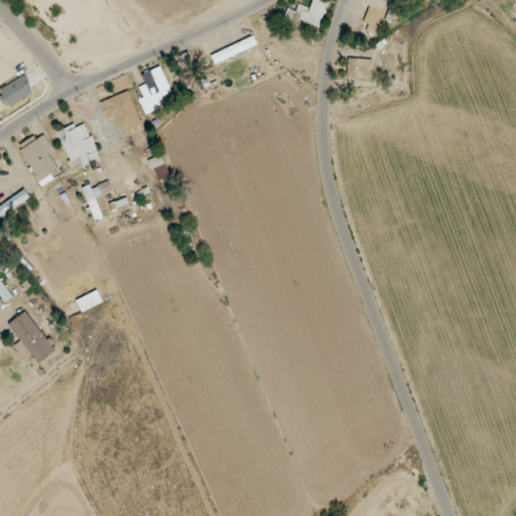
[(319,27),(328,1),(324,0),(312,0),(310,8),(298,4),(296,11),(287,8),(282,23),(289,25),(292,18),(319,27)]
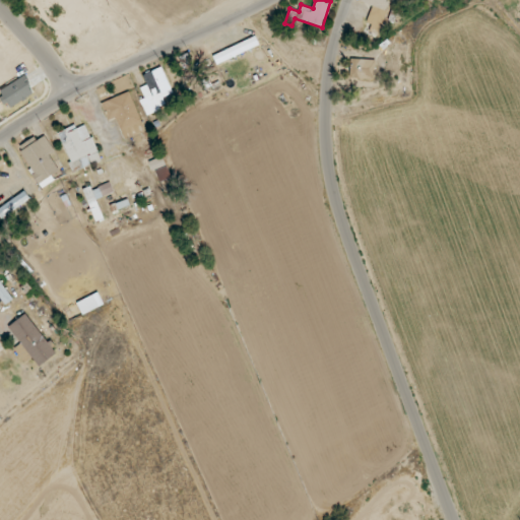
[(359,0),(374,6),(366,29),(378,34),(389,0),(359,0)]
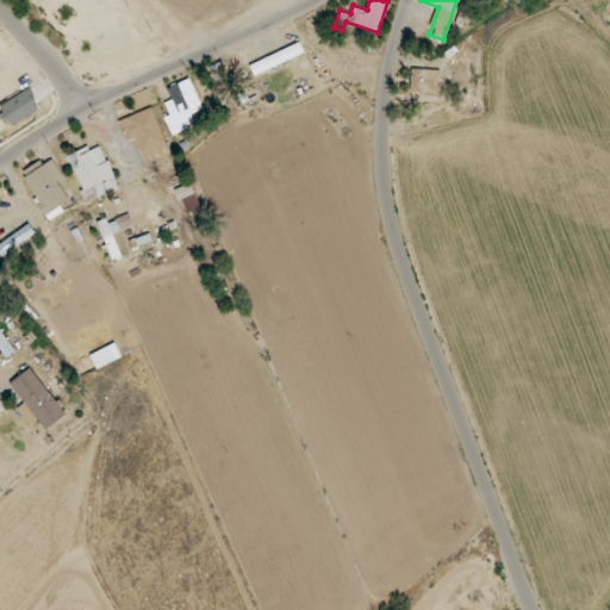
[(304,54),(300,43),(249,64),(254,75),(304,54)]
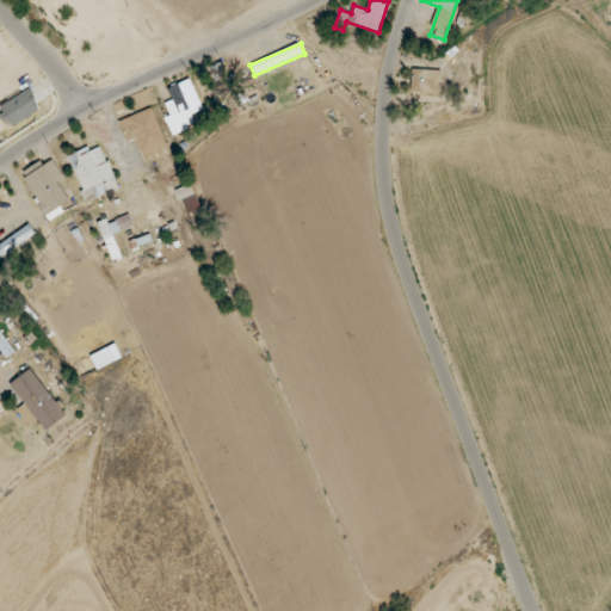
[(411,93),(439,94),(440,69),(412,69),(411,93)]
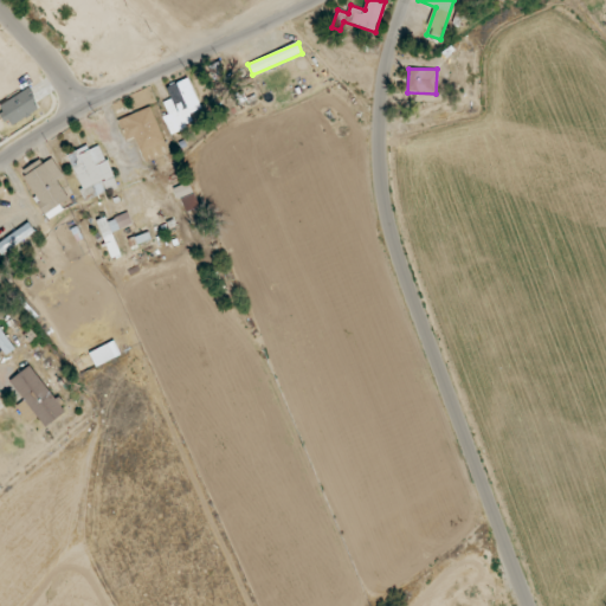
[(172,134),(193,124),(189,115),(202,109),(188,78),(166,88),(172,100),(163,103),(168,115),(163,117),(172,134)]
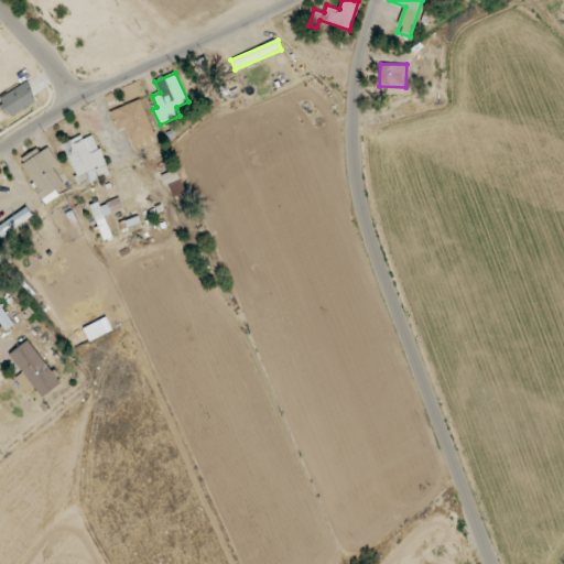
[(38,102),(28,83),(0,96),(0,100),(8,117),(38,102)]
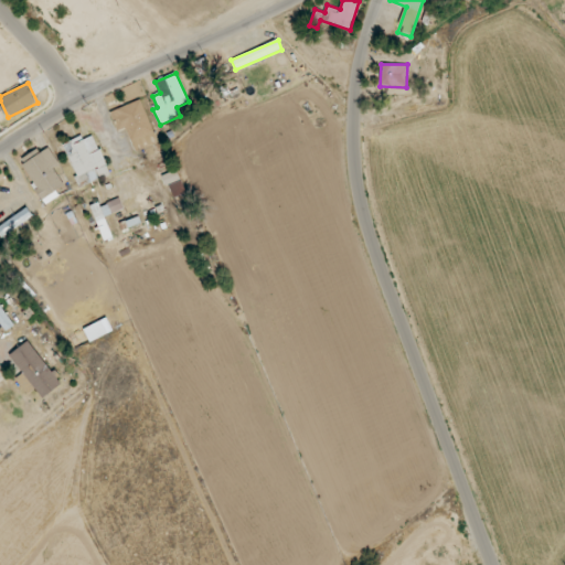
[(126,128),(136,152),(158,142),(140,99),(109,112),(118,131),(126,128)]
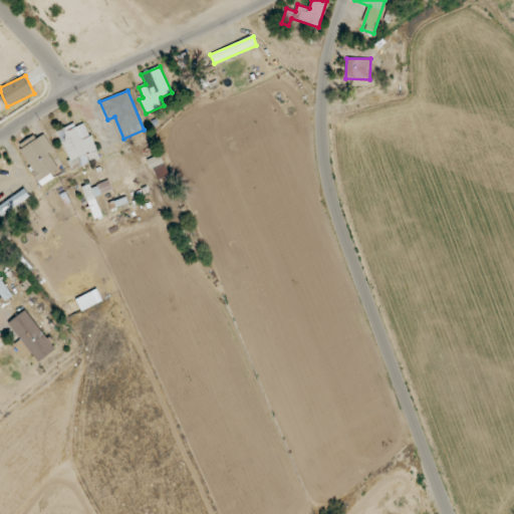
[(57,132),(73,170),(100,158),(84,122),(75,126),(74,123),(57,132)]
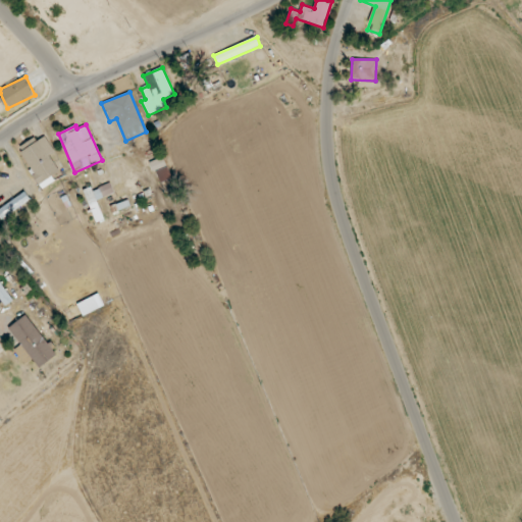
[(42,189),(55,180),(53,177),(61,172),(55,163),(59,161),(43,135),(18,149),(42,189)]
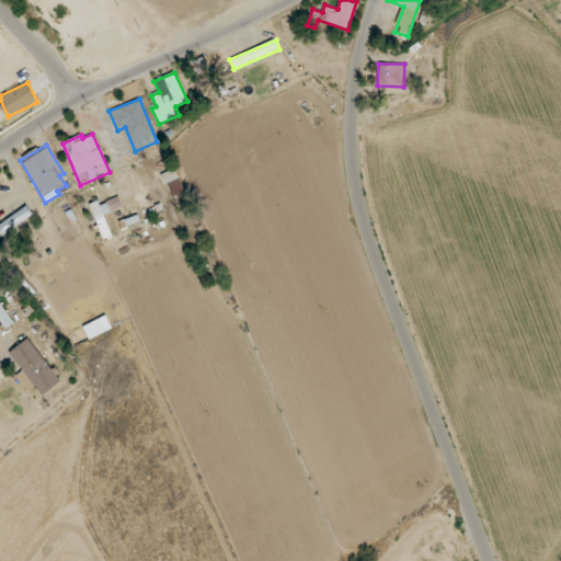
[(112,236),(104,215),(123,207),(118,197),(100,204),(99,201),(90,204),(103,239),(112,236)]
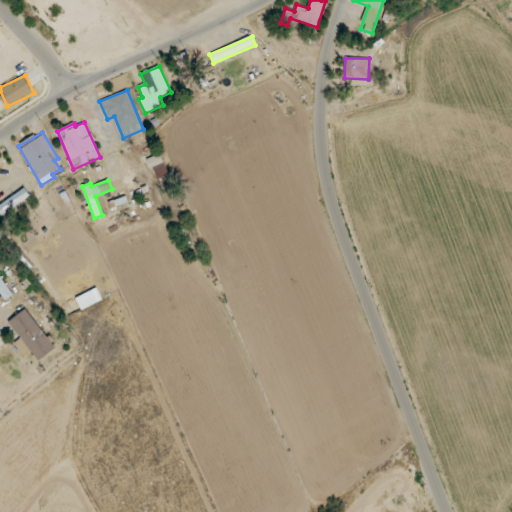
[(0,204),(0,211),(2,214),(30,196),(25,188),(0,204)]
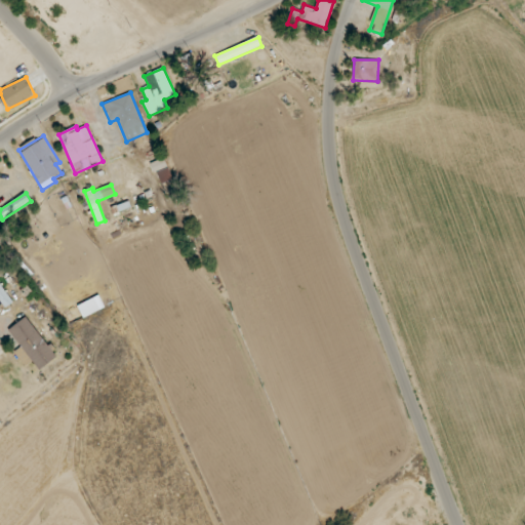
[(0,300),(5,308),(13,301),(0,283),(0,300)]
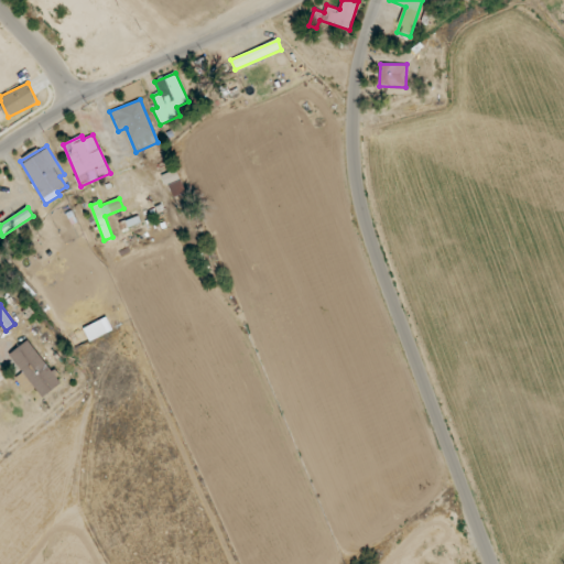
[(89,340),(112,331),(107,317),(84,327),(89,340)]
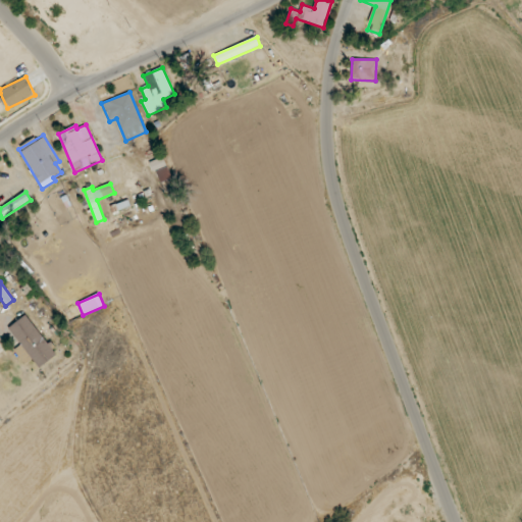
[(33,359),(39,368),(56,356),(27,315),(8,328),(20,345),(13,350),(24,365),(33,359)]
